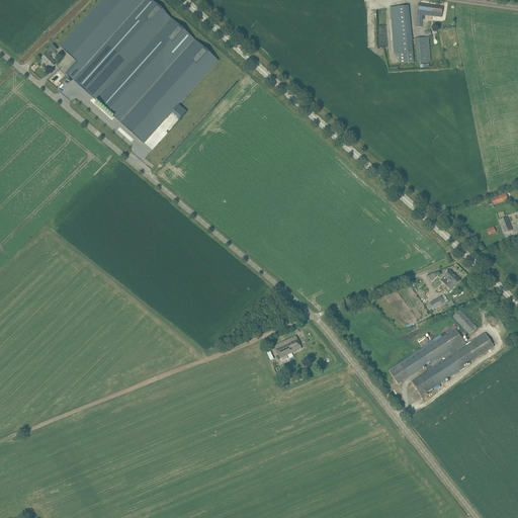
[(67,38),(61,46),(73,57),(77,61),(76,62),(66,73),(128,128),(145,143),(170,115),(172,112),(180,120),(186,112),(178,105),(199,82),(218,62),(213,59),(157,8),(148,0),(101,0),(95,8),(86,17),(67,38)]
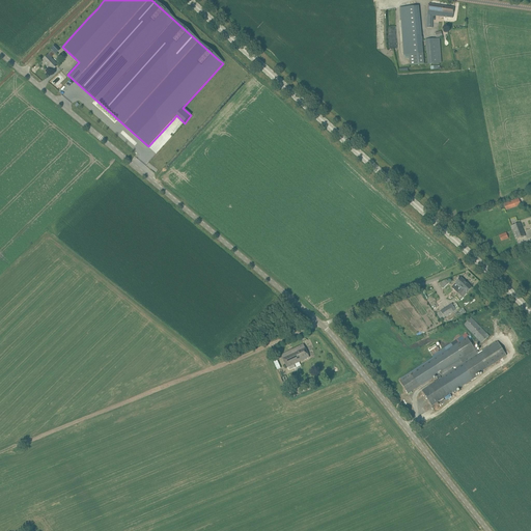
[(432,28),(432,16),(453,18),(453,14),(454,8),(428,4),(428,16),(427,16),(426,28),(432,28)]
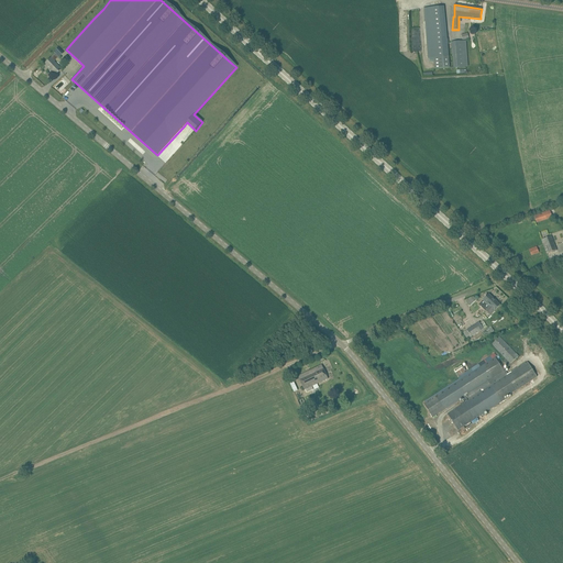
[(424,8),(424,13),(428,58),(431,58),(431,63),(434,63),(434,69),(450,68),(449,57),(443,7),(424,8)]
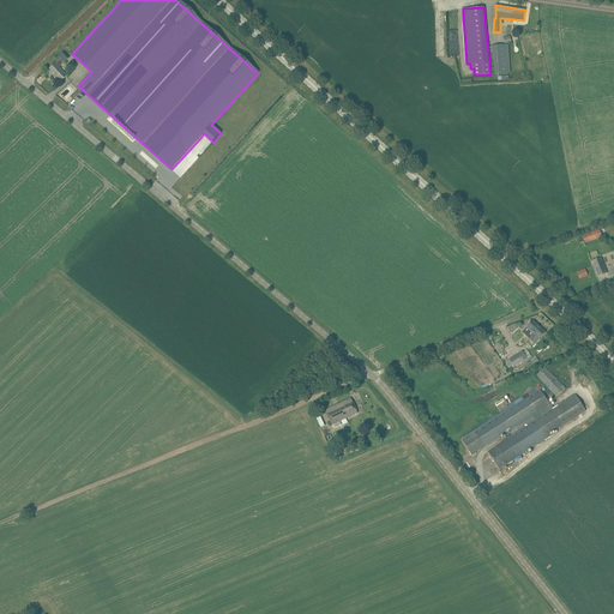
[(495,74),(510,73),(509,44),(504,44),(492,46),(493,61),(494,61),(495,74)]
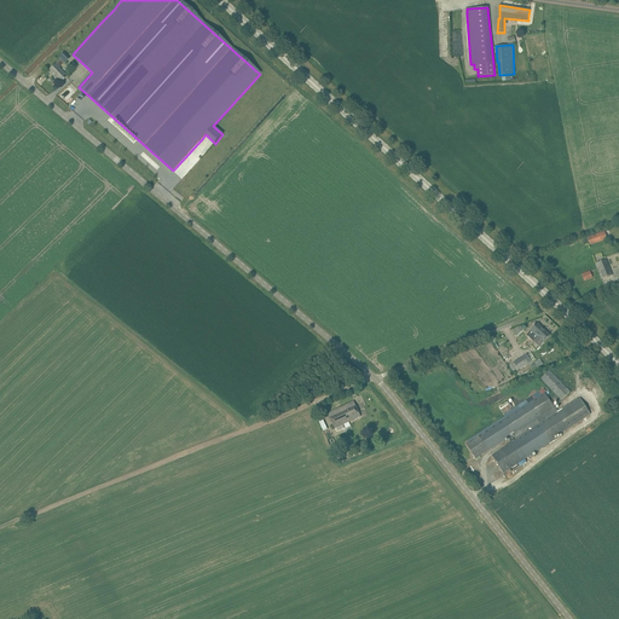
[(70,59),(64,53),(59,57),(62,59),(59,61),(63,64),(70,59)]
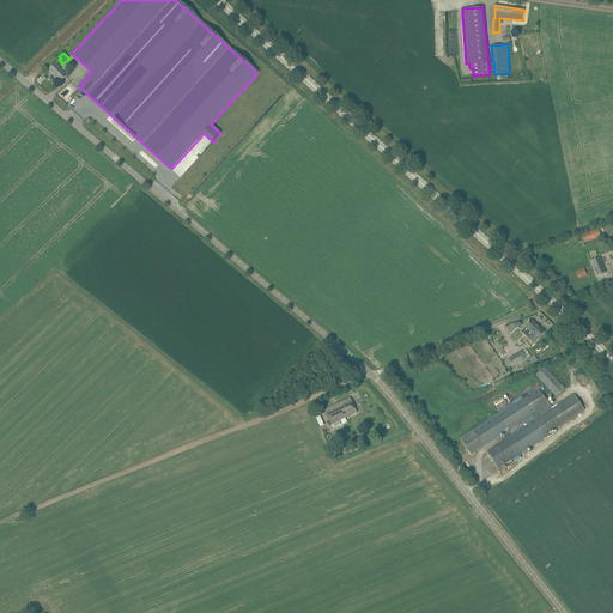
[(48,71),(60,83),(67,76),(56,65),(60,62),(58,60),(55,64),(48,71)]
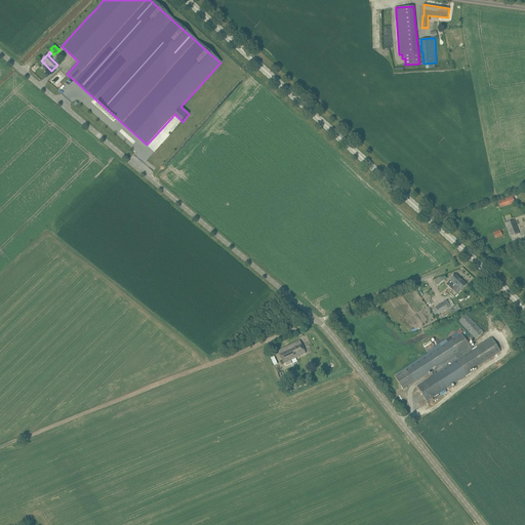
[(67,93),(74,85),(70,82),(63,90),(67,93)]
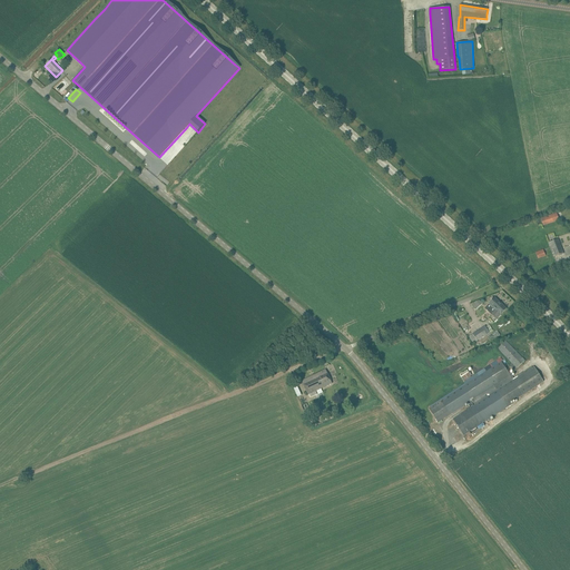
[(174,160),(178,165),(184,160),(180,156),(174,160)]
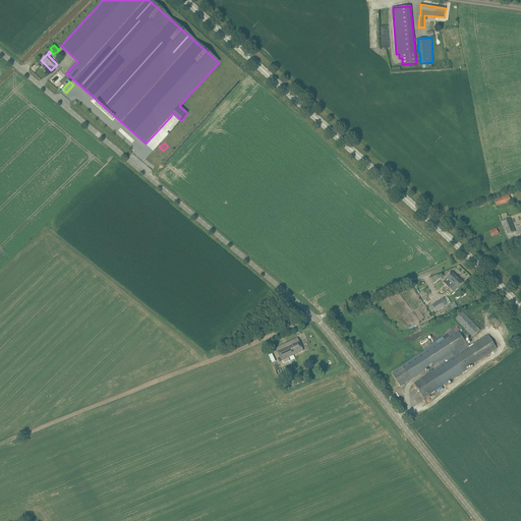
[(509,195),(495,199),(497,207),(511,201),(509,195)]
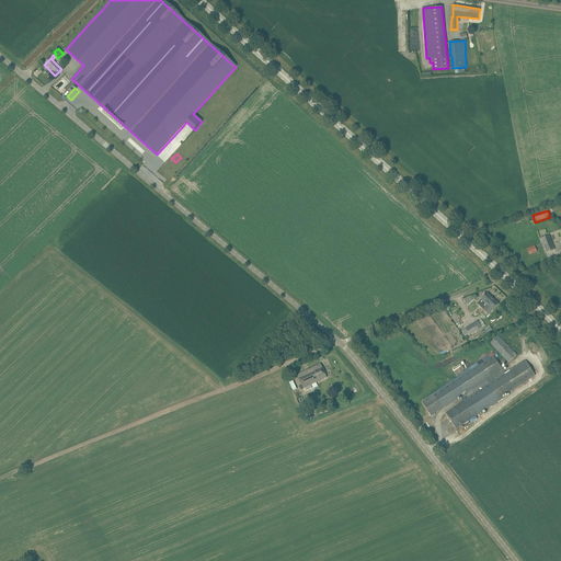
[(554,250),(553,244),(550,236),(539,239),(544,248),(545,253),(554,250)]
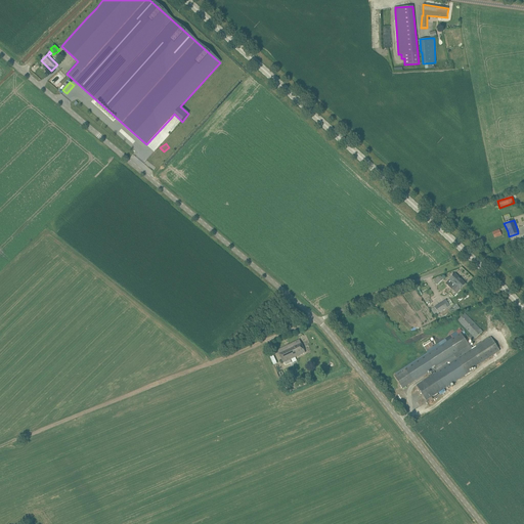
[(451,281),(447,286),(451,290),(455,286),(456,286),(462,280),(454,273),(452,276),(452,275),(450,276),(451,277),(449,279),(451,281)]
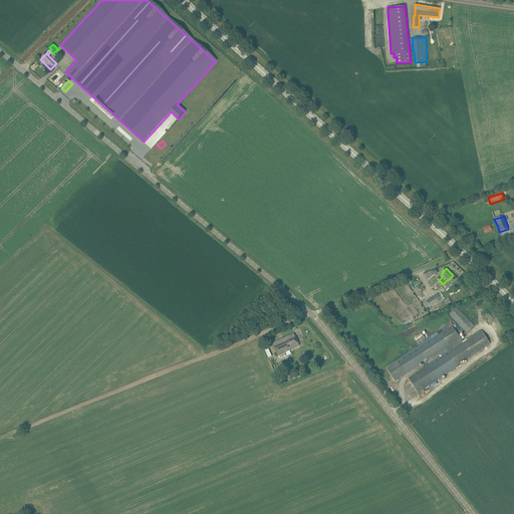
[(448,280),(447,280),(443,284),(448,288),(457,278),(453,275),(448,280)]
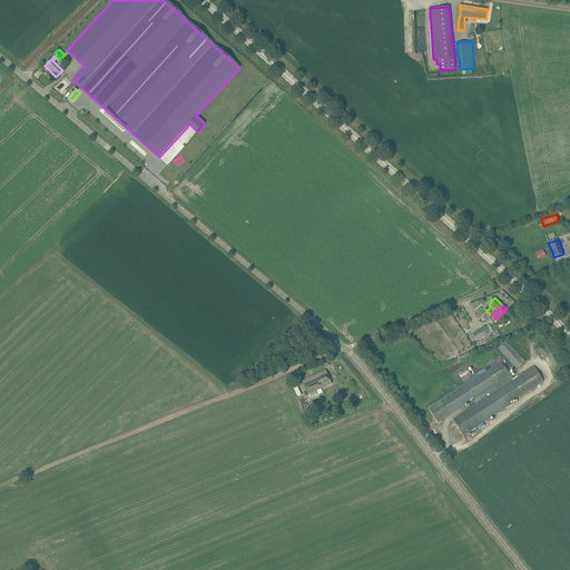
[(479,331),(483,337),(490,333),(489,333),(492,331),(490,326),(487,328),(485,326),(479,331)]
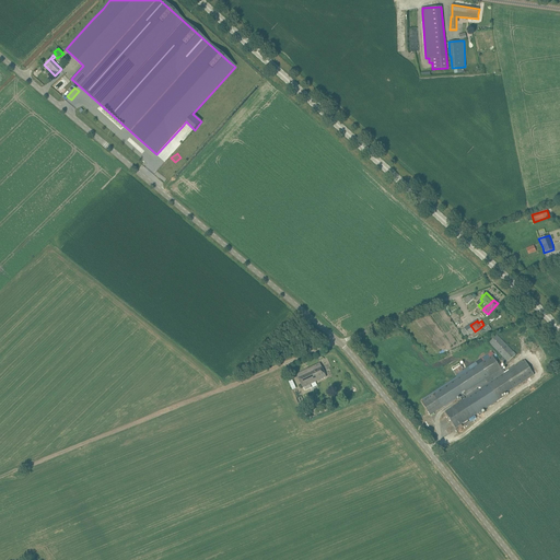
[(459,331),(464,338),(469,335),(475,331),(470,325),(459,331)]
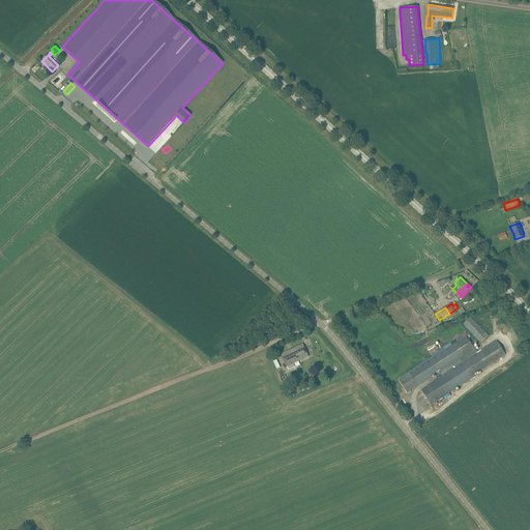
[(457,318),(465,312),(462,307),(453,313),(457,318)]
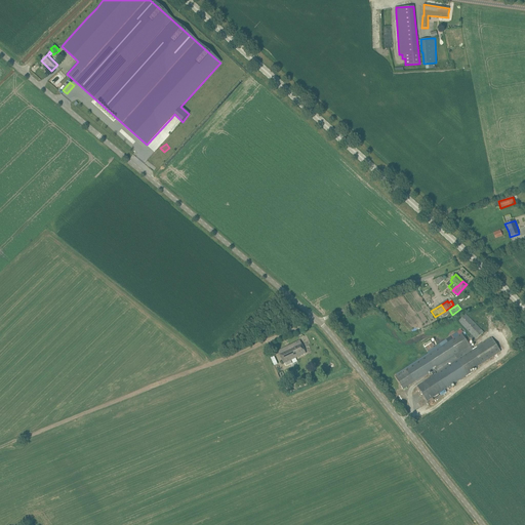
[(466,315),(463,313),(462,315),(463,317),(458,322),(472,335),(470,337),(474,341),(476,339),(483,332),(466,315)]
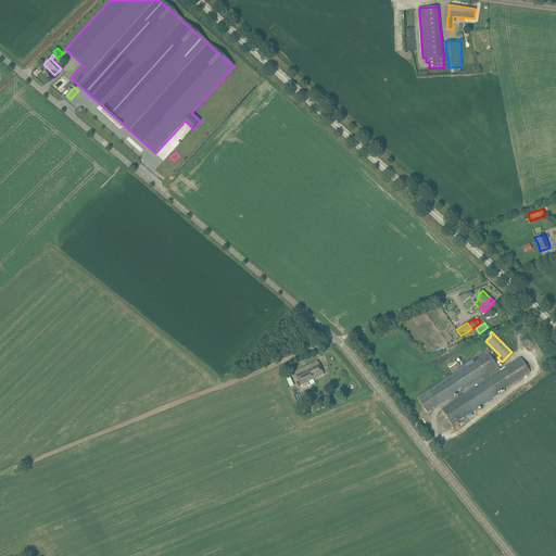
[(454,375),(417,397),(418,399),(425,409),(427,413),(439,405),(457,392),(458,394),(462,392),(464,395),(442,409),(452,425),(458,421),(459,424),(466,419),(464,417),(498,394),(497,393),(530,373),(521,358),(519,359),(518,357),(502,369),(488,349),(460,367),(458,364),(457,364),(456,362),(449,366),(452,371),(454,375)]
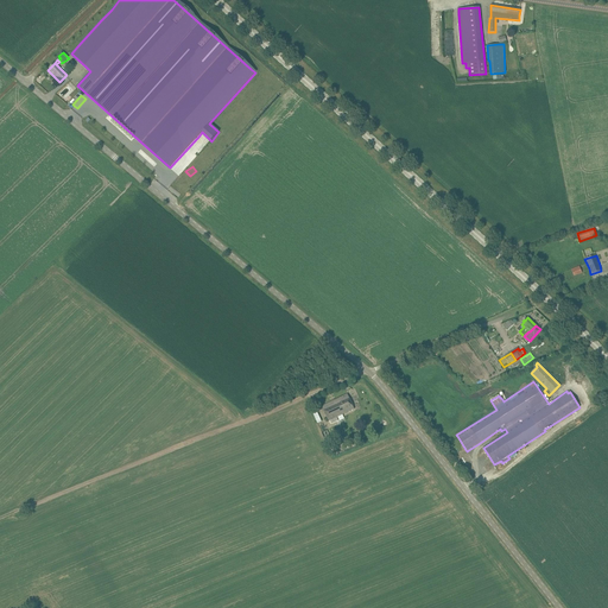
[(337,420),(336,418),(354,409),(347,394),(322,406),(329,422),(329,420),(331,424),(337,420)]
